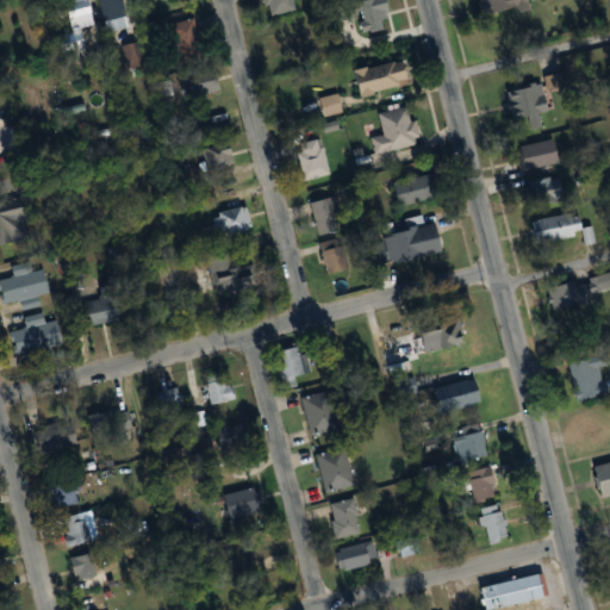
[(97,25),(91,0),(68,0),(75,32),(64,35),(67,44),(86,41),(83,29),(97,25)]
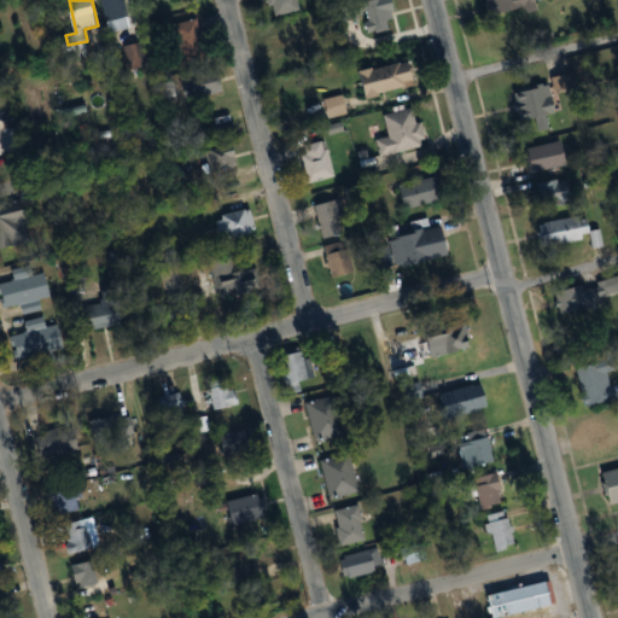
[(133,25),(126,0),(101,0),(111,31),(133,25)]
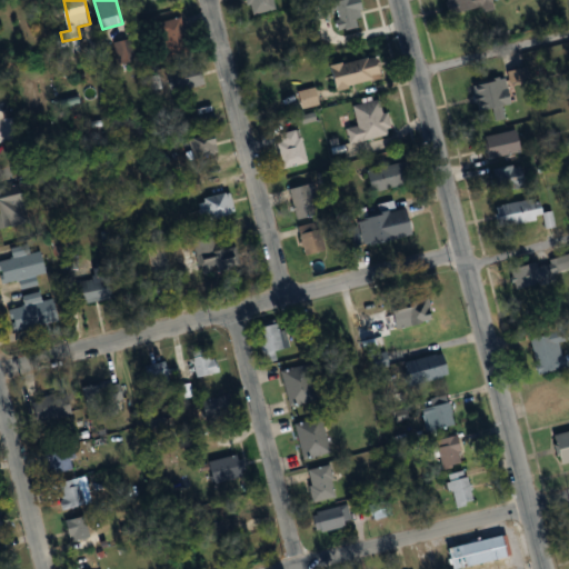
[(248,0),(252,16),(278,8),(276,0),(248,0)]
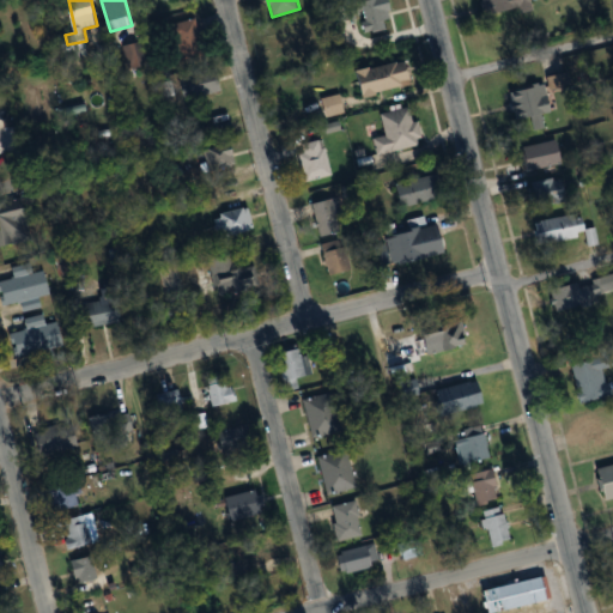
[(393,30),(389,0),(360,0),(364,32),(393,30)]
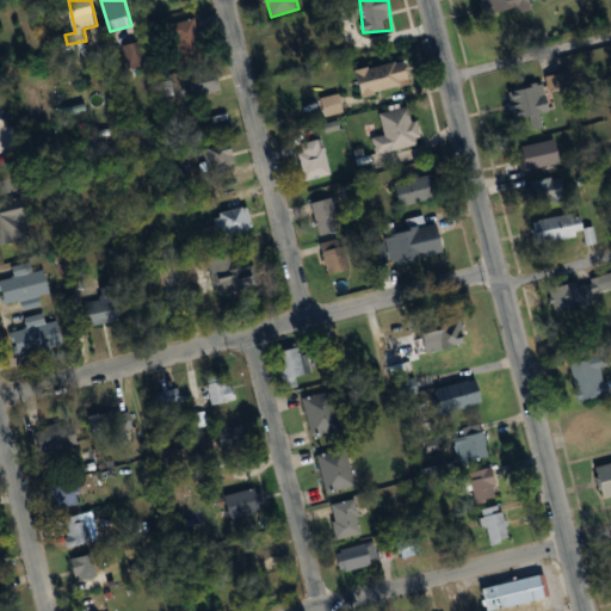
[(528,7),(525,0),(471,0),(475,19),(528,7)]
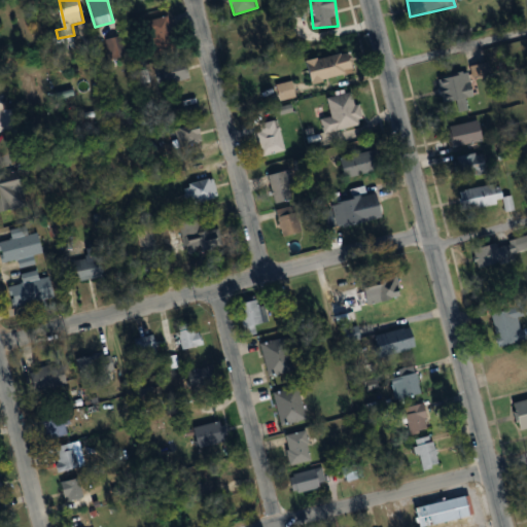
[(144,23),(154,56),(180,47),(170,15),(144,23)]
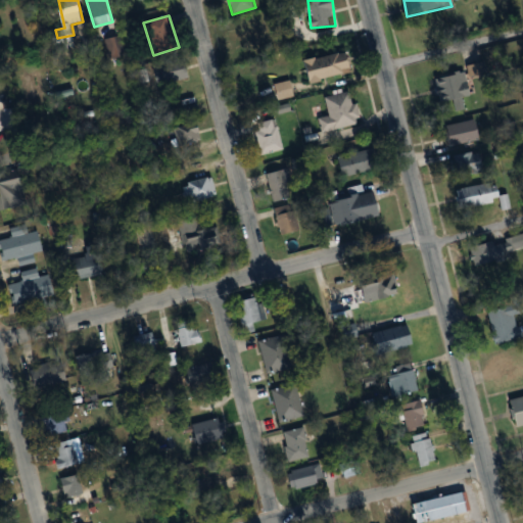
[(354,74),(351,52),(306,58),(310,79),(354,74)]
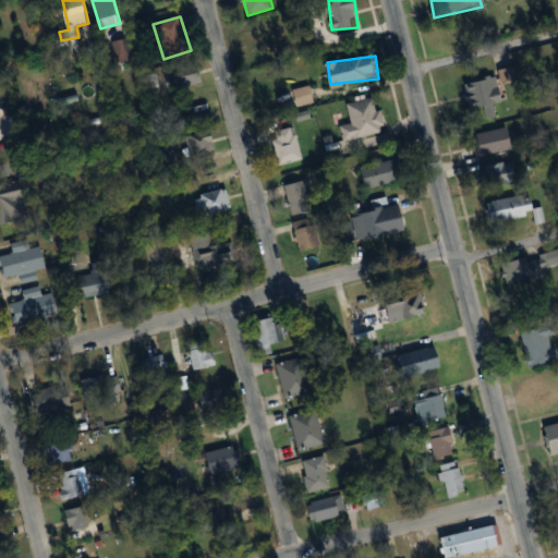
[(170,91),(204,84),(201,63),(166,70),(170,91)]
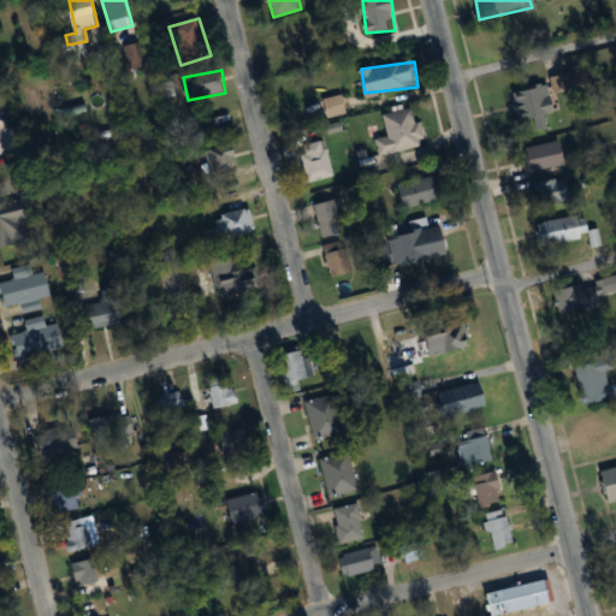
[(533,117),(534,123),(551,119),(544,84),(505,93),(511,122),(533,117)]
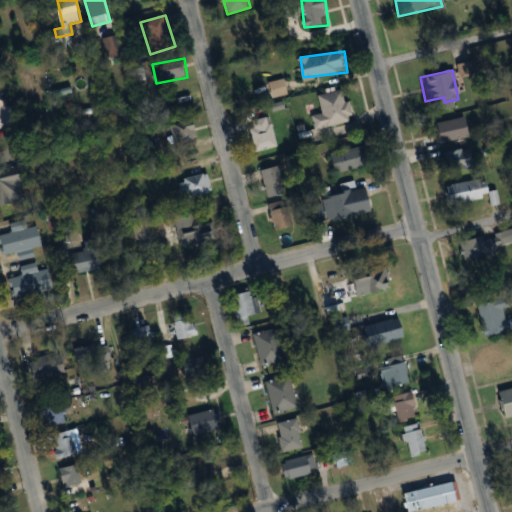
[(316,129),(354,121),(347,88),(320,94),(325,113),(313,116),(316,129)]
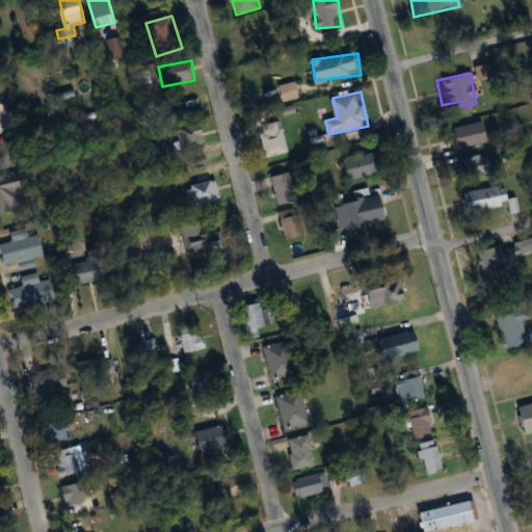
[(179,128),(182,149),(208,143),(205,123),(179,128)]
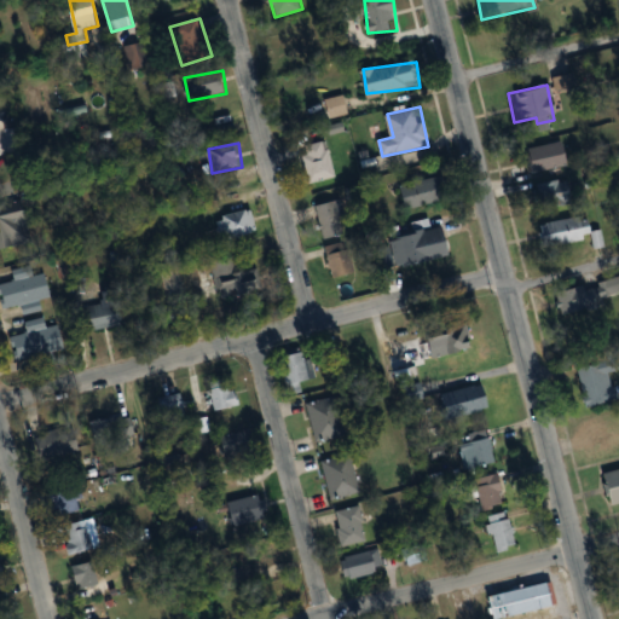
[(522,174),(562,167),(557,143),(518,150),(522,174)]
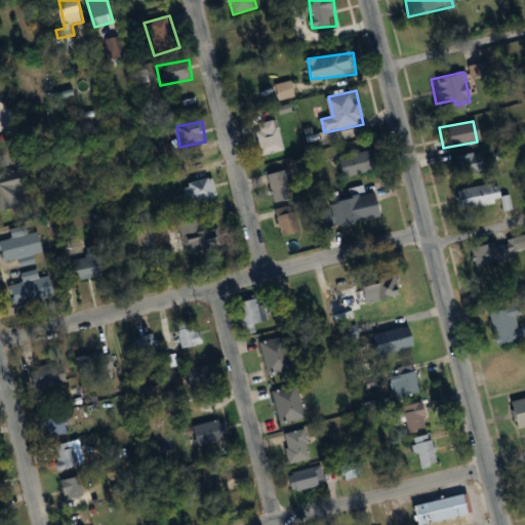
[(287,149),(278,122),(255,129),(265,157),(287,149)]
